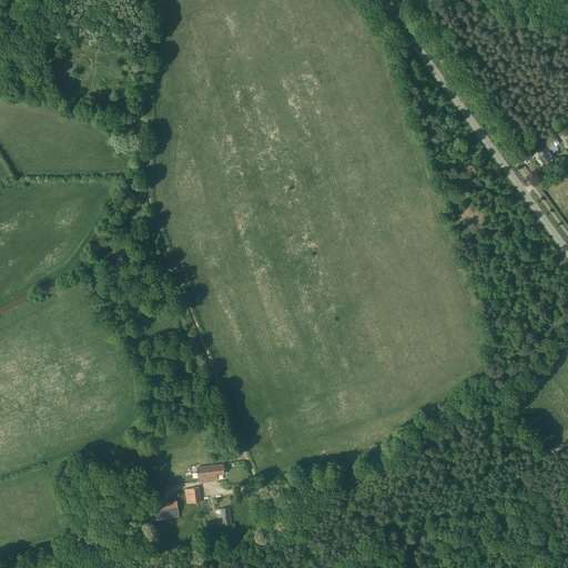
[(549,150),(556,145),(550,139),(544,143),(546,146),(538,152),(540,155),(539,158),(544,163),(549,160),(550,161),(556,158),(549,150)]
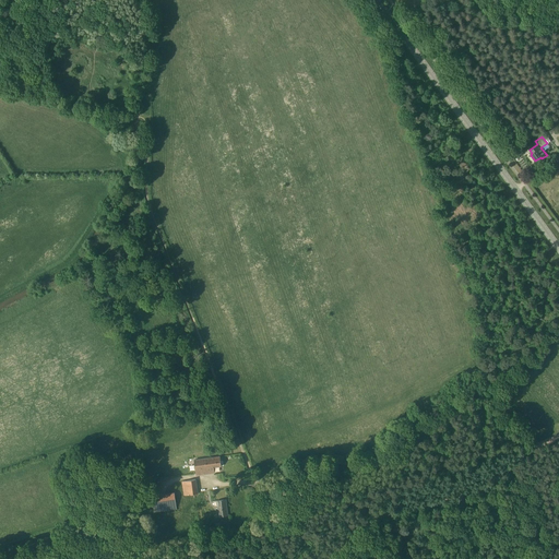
[(219,456),(194,460),(197,475),(214,473),(214,467),(222,466),(219,456)]
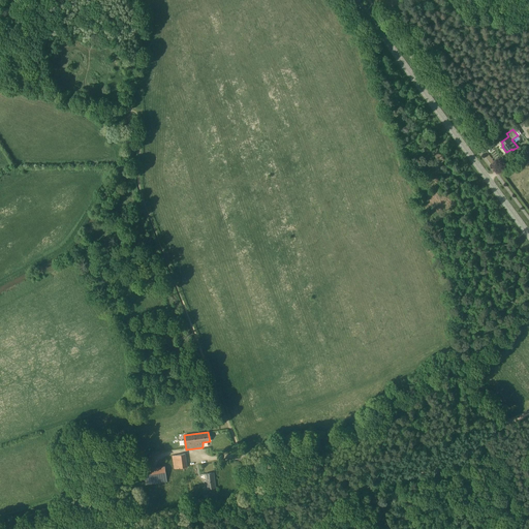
[(185,454),(174,456),(175,469),(187,467),(185,454)]
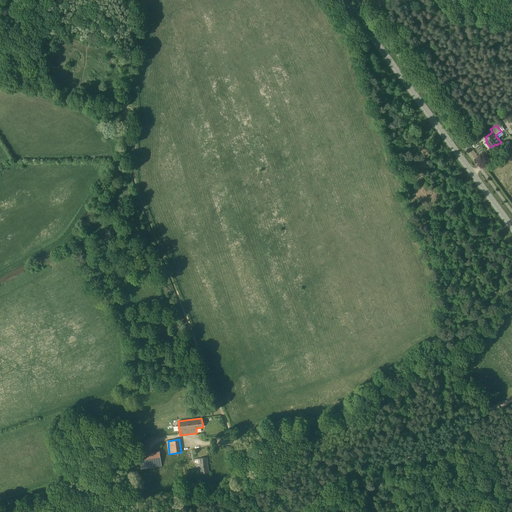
[(160,450),(139,453),(142,469),(162,466),(160,450)]
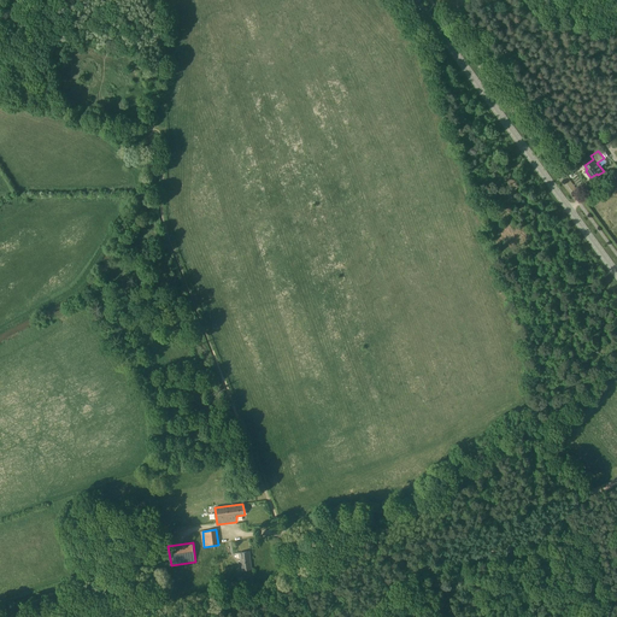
[(250,552),(240,553),(242,570),(252,569),(250,552)]
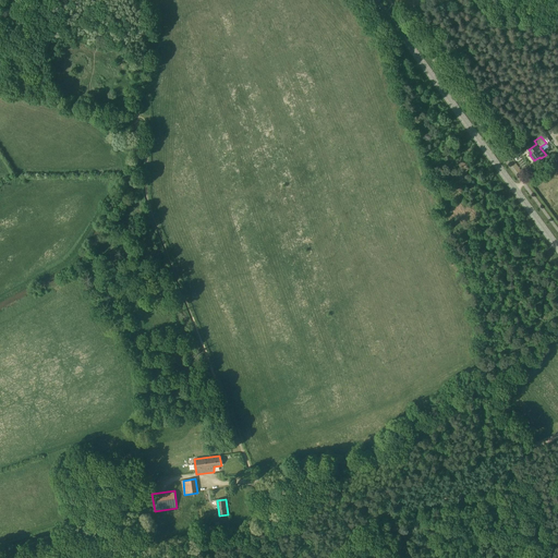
All buildings are outlined.
